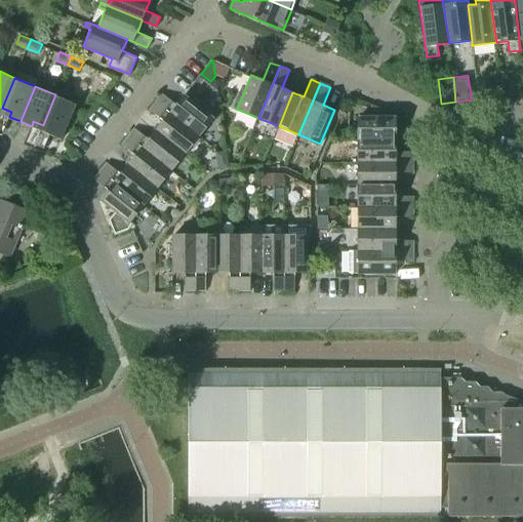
[(213,117),(196,104),(185,94),(177,104),(162,91),(156,99),(199,134),(213,117)]
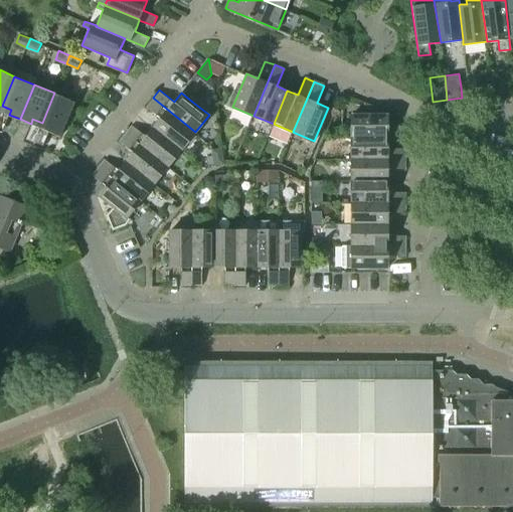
[(60,136),(75,102),(54,93),(42,123),(51,127),(49,131),(60,136)]
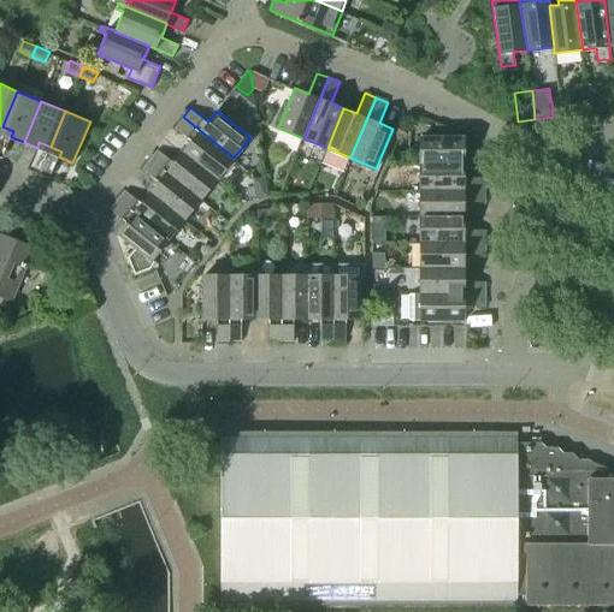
[(234,158),(183,117),(176,126),(193,141),(184,152),(218,178),(234,158)]
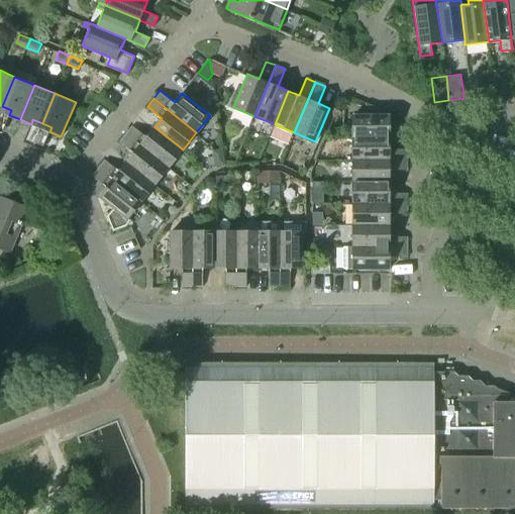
[(408,137),(408,126),(389,126),(390,114),(353,114),(353,137),(390,137),(408,137)]
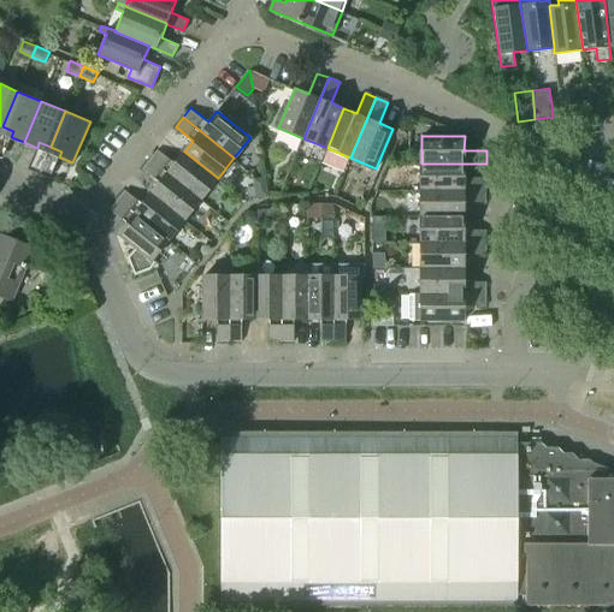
[(218,178),(184,152),(176,162),(158,148),(151,158),(201,198),(218,178)]
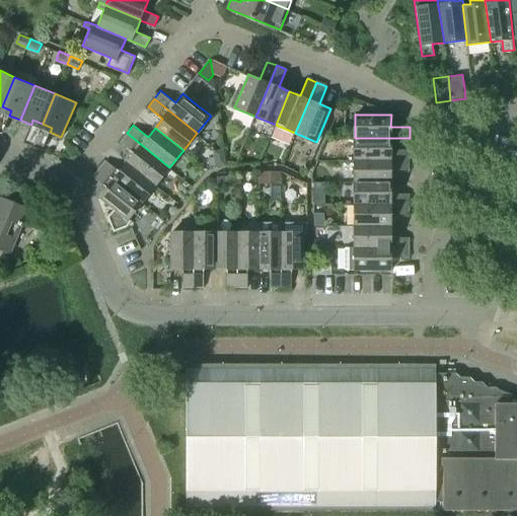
[(169,167),(127,133),(120,141),(135,152),(128,161),(156,185),(169,167)]
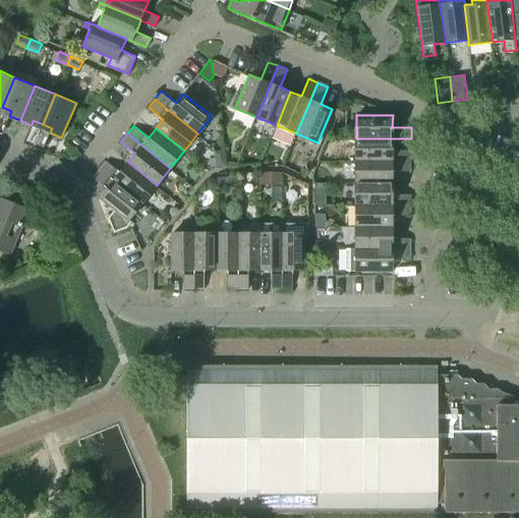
[(411,160),(411,149),(393,149),(393,138),(356,138),(356,160),(411,160)]
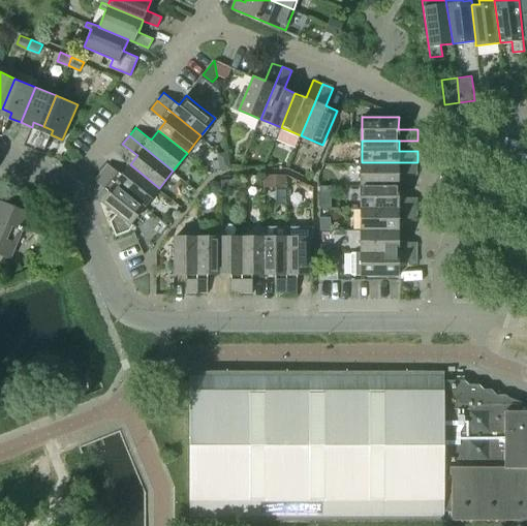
[(159,188),(130,164),(123,174),(107,162),(101,171),(145,206),(159,188)]
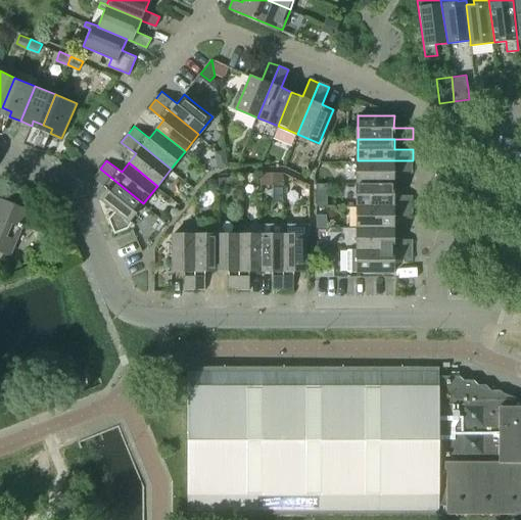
[(394,182),(394,171),(413,171),(413,160),(358,160),(358,182),(394,182)]
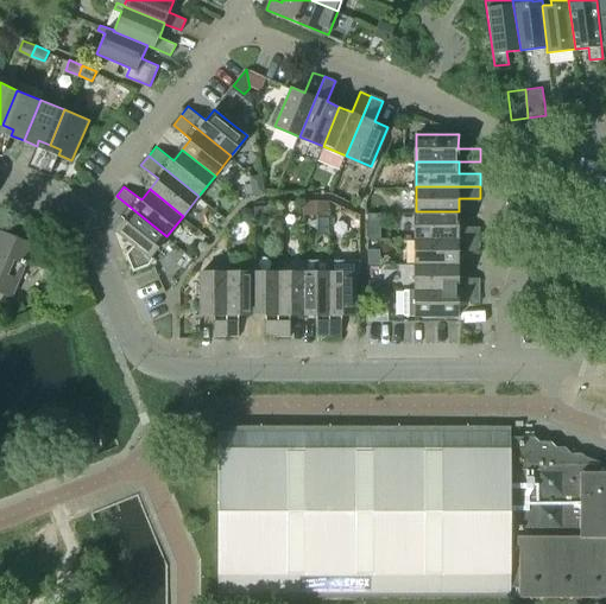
[(166,236),(117,196),(108,205),(126,218),(117,229),(134,243),(126,253),(133,271),(150,264),(155,258),(151,255),(166,236)]
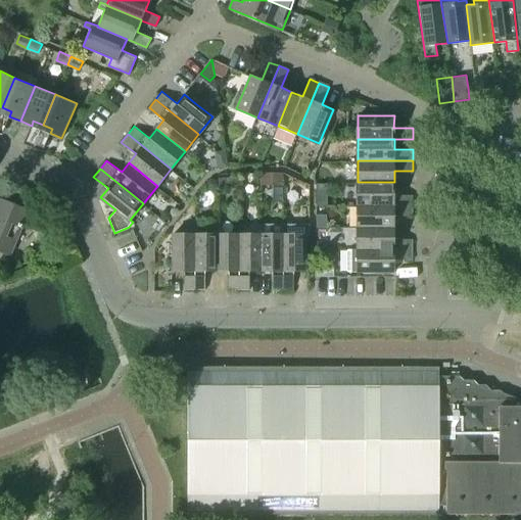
[(413,204),(413,194),(394,194),(394,182),(358,182),(358,204),(413,204)]
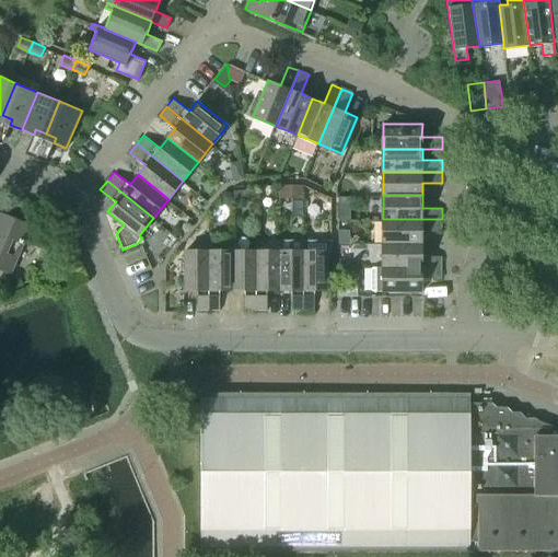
[(0,266),(11,271),(31,224),(0,211),(0,266)]
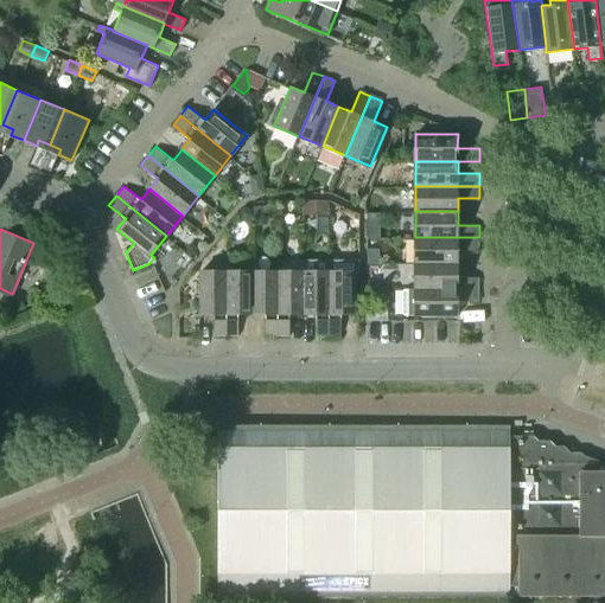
[(458,262),(458,249),(479,249),(479,237),(415,237),(415,262),(458,262)]
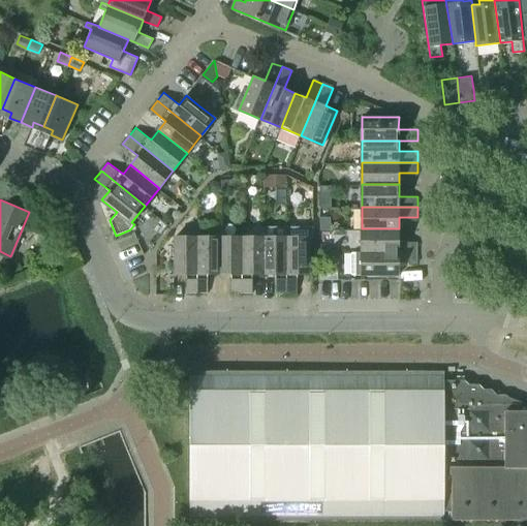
[(399,241),(399,228),(362,228),(362,251),(417,251),(417,241),(399,241)]
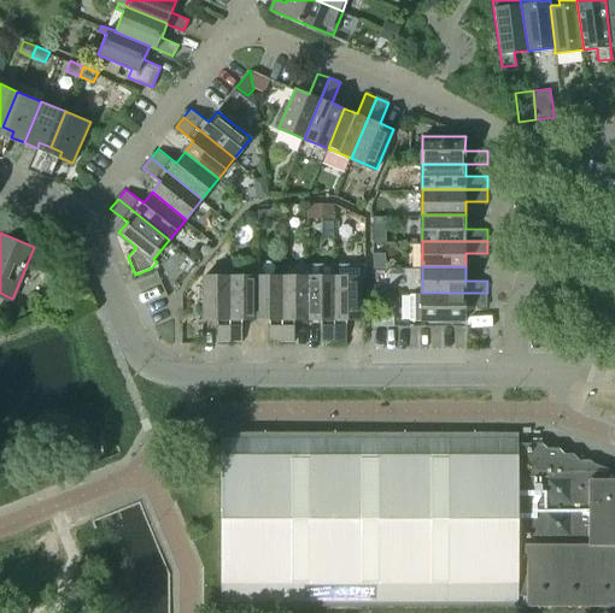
[(230,340),(230,275),(204,275),(204,318),(218,318),(218,340),(230,340)]
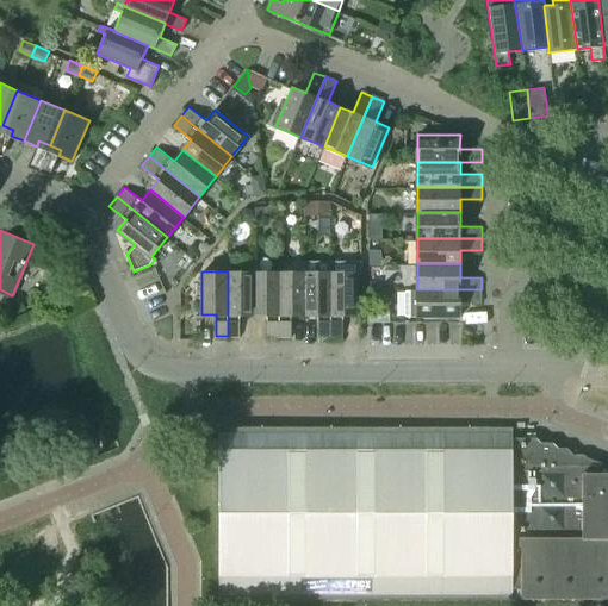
[(254,314),(254,272),(228,272),(228,336),(240,336),(240,314),(254,314)]
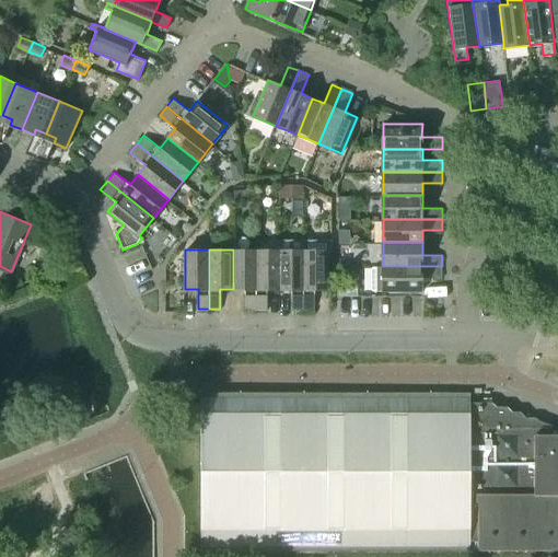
[(256,309),(256,250),(233,250),(233,289),(245,289),(245,309),(256,309)]
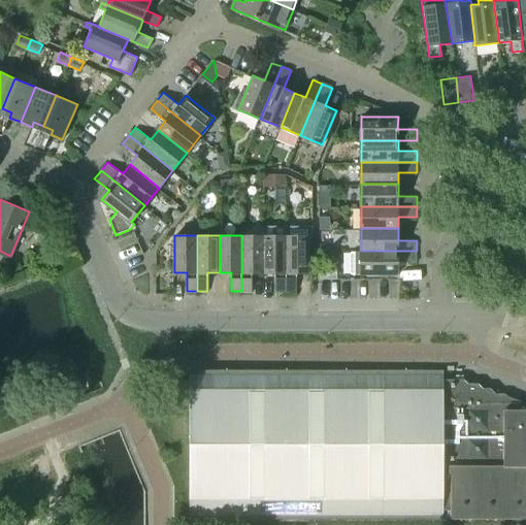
[(264,272),(264,235),(241,235),(241,291),(252,291),(252,272),(264,272)]
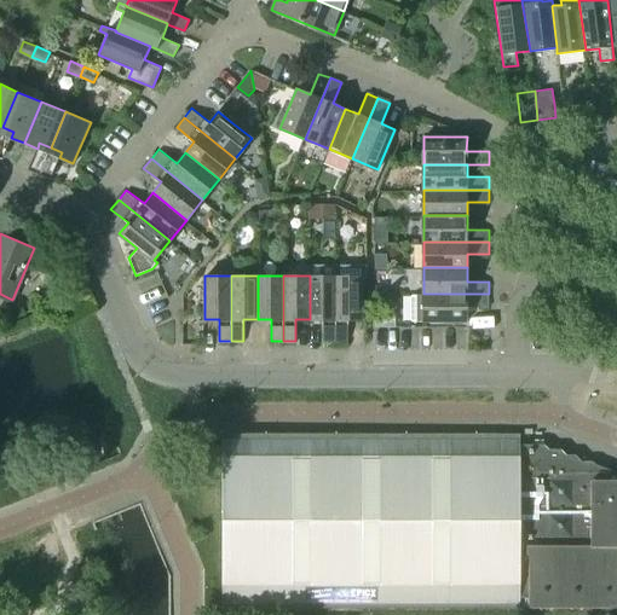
[(335,342),(336,276),(310,276),(310,319),(323,319),(323,341),(335,342)]
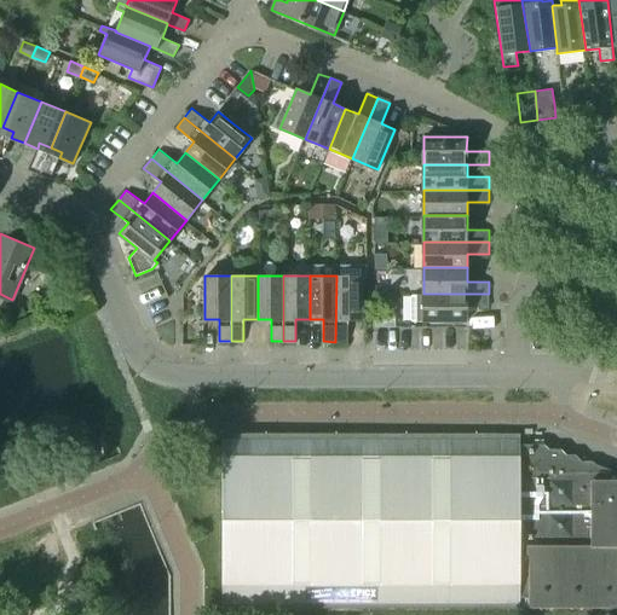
[(362,319),(363,276),(336,276),(335,342),(349,342),(349,319),(362,319)]
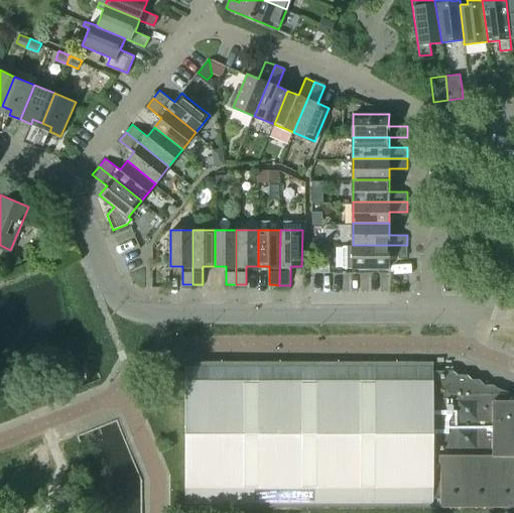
[(389,267),(389,255),(407,255),(407,245),(353,245),(343,245),(343,267),(389,267)]
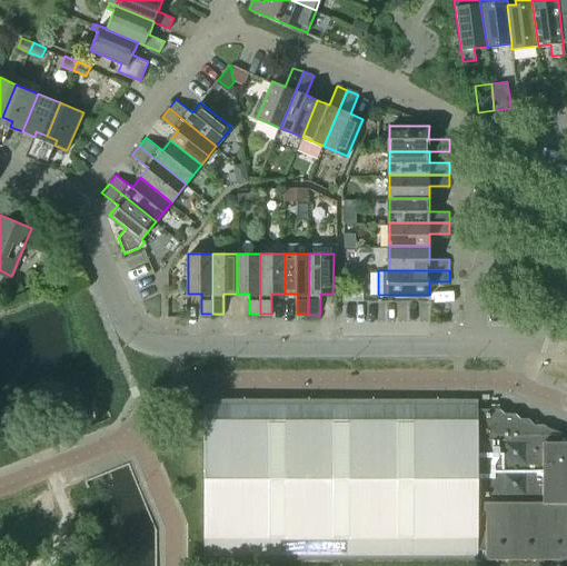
[(566,433),(548,426),(544,430),(535,429),(535,424),(528,417),(520,417),(516,413),(505,411),(500,408),(478,408),(478,398),(205,398),(205,558),(478,558),(478,548),(486,548),(486,558),(566,558),(566,433)]
